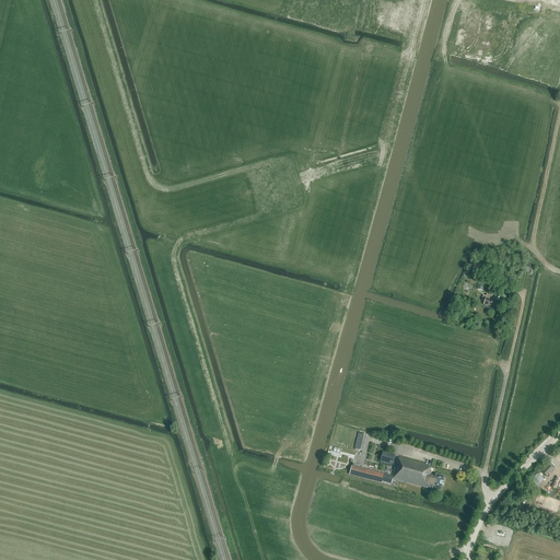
[(498,310),(500,301),(491,299),(492,296),(487,294),(486,296),(485,301),(483,305),(498,310)]
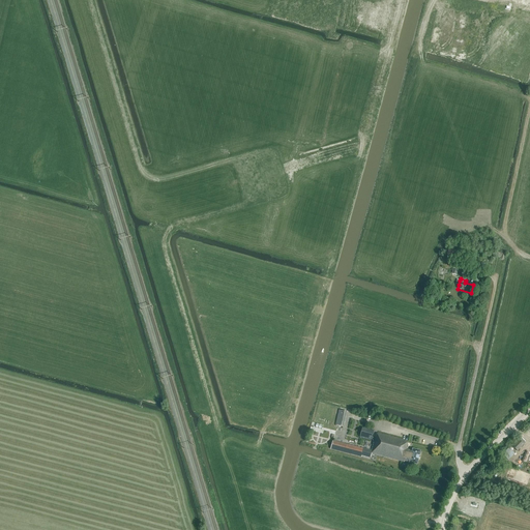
[(345,428),(337,427),(335,438),(347,440),(351,414),(347,413),(345,428)]
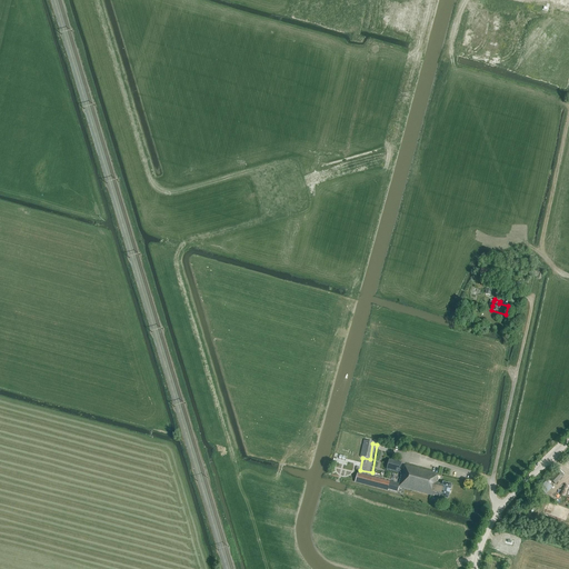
[(389,459),(386,469),(398,472),(399,471),(401,475),(402,472),(399,469),(401,462),(389,459)]
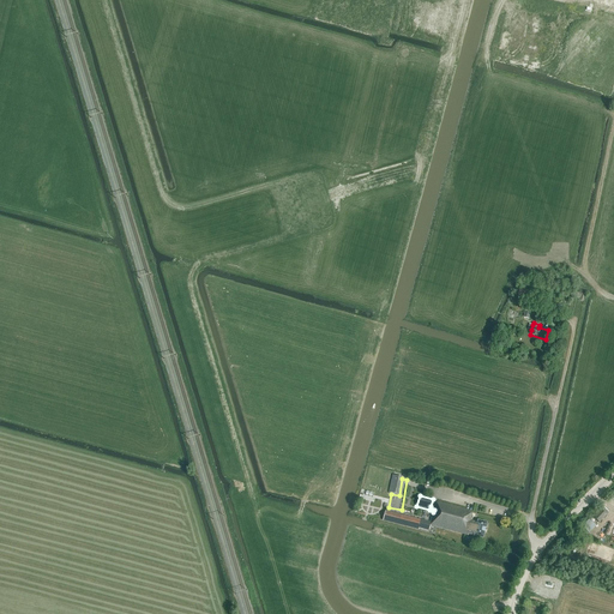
[(433,512),(431,523),(429,525),(437,528),(465,535),(467,534),(474,536),(483,539),(485,533),(486,529),(487,523),(477,521),(477,523),(470,521),(473,512),(438,503),(435,509),(434,507),(434,510),(433,512)]
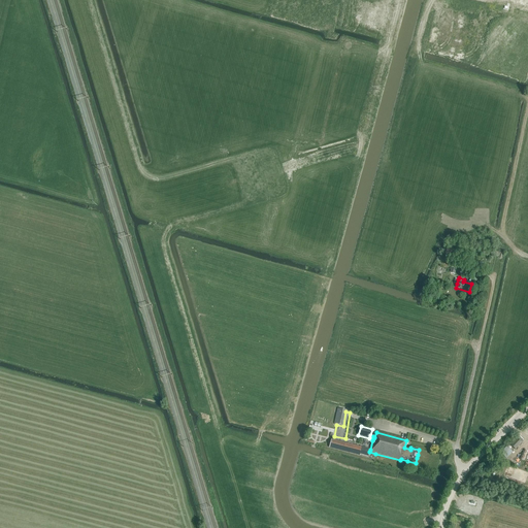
[(517,438),(510,446),(516,450),(522,442),(517,438)]
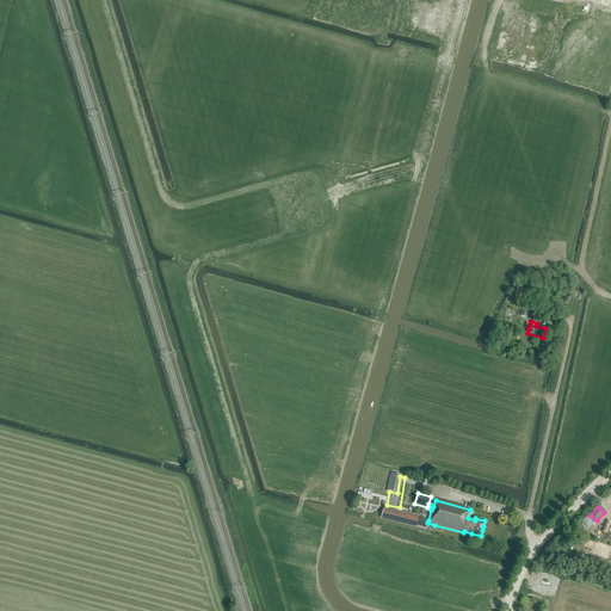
[(417,525),(419,518),(383,508),(381,518),(417,528),(417,525)]
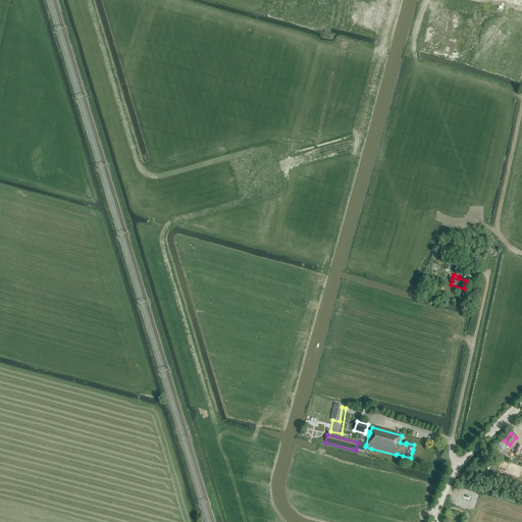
[(502,441),(496,448),(502,454),(508,448),(502,441)]
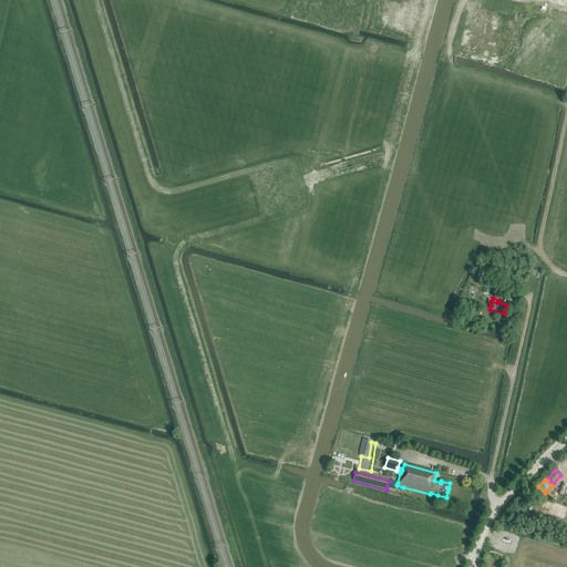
[(389,481),(387,487),(395,490),(397,485),(398,483),(389,481)]
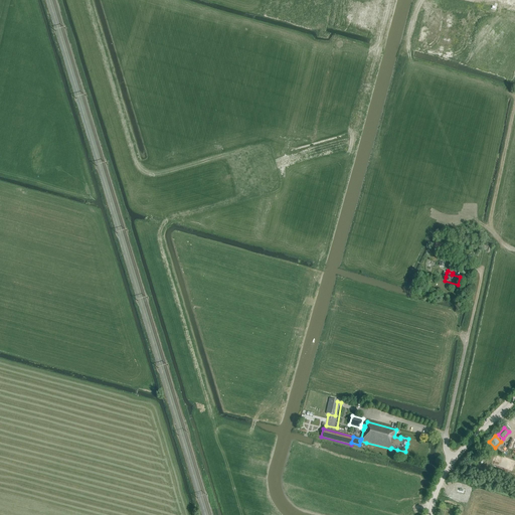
[(514,461),(497,455),(493,464),(512,471),(514,463),(514,461)]
